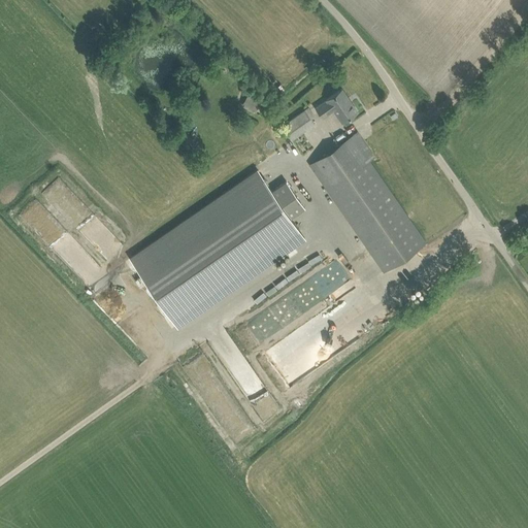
[(349,103),(339,91),(326,99),(327,100),(316,107),(323,118),(334,110),(342,122),(357,111),(351,102),(349,103)]
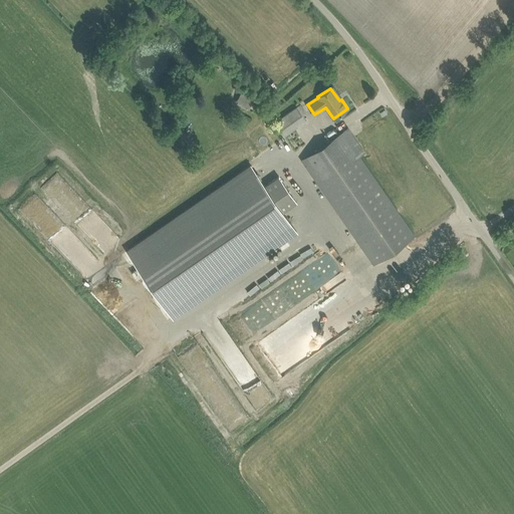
[(235,102),(248,108),(254,96),(241,90),(235,102)]
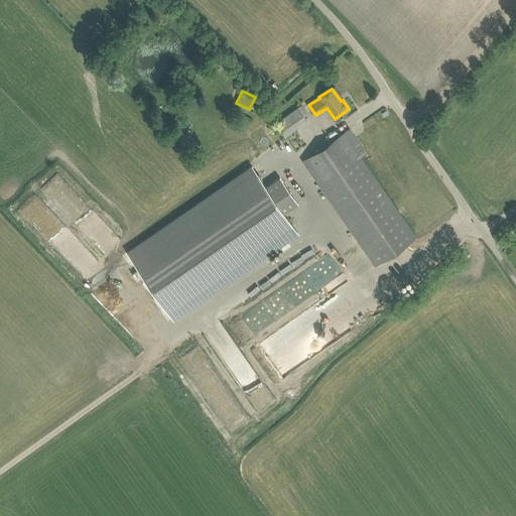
[(274,122),(284,136),(307,121),(297,107),(274,122)]
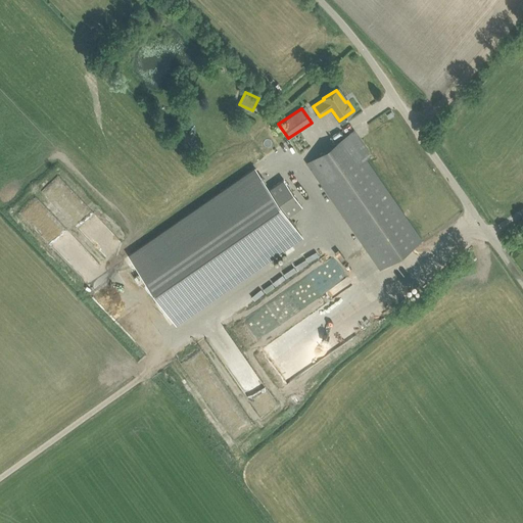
[(306,162),(380,269),(422,240),(366,158),(371,154),(353,130),(306,162)]
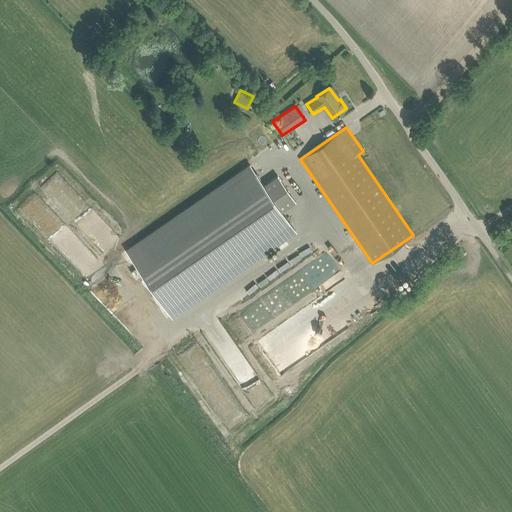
[(277,175),(264,184),(250,165),(126,251),(171,316),(295,230),(282,211),(295,201),(277,175)]
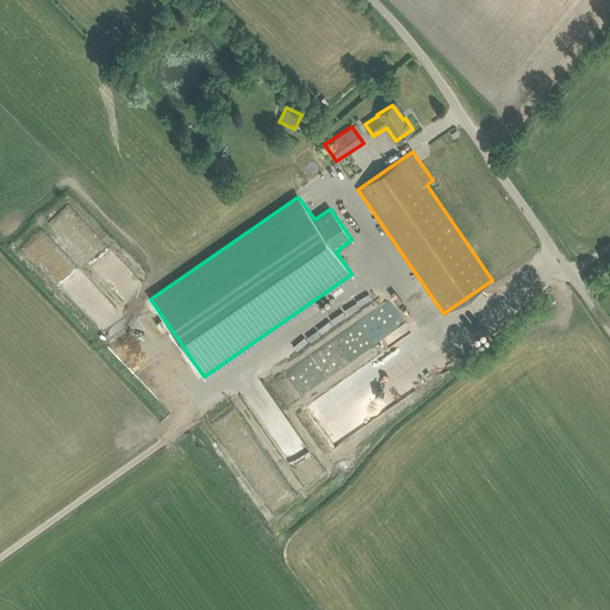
[(98,324),(117,306),(39,229),(22,248),(98,324)]
